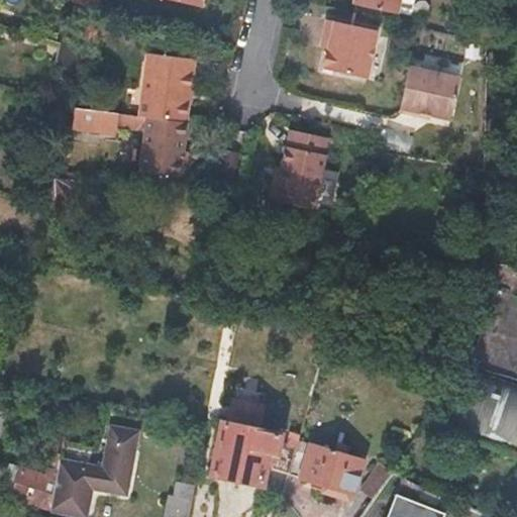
[(363,0),(362,7),(405,17),(409,0),(363,0)]
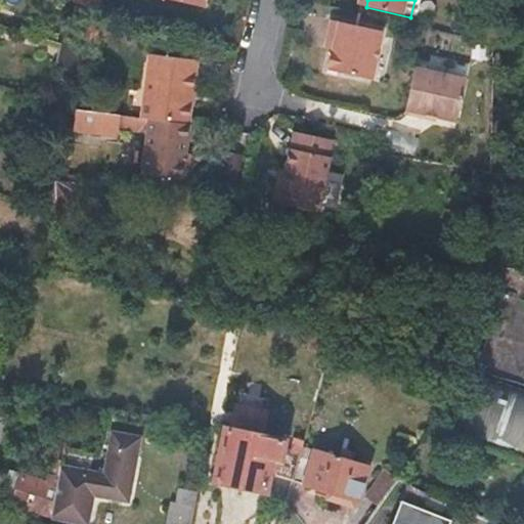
[(339,23),(335,39),(343,41),(340,59),(337,72),(380,82),(391,35),(339,23)]
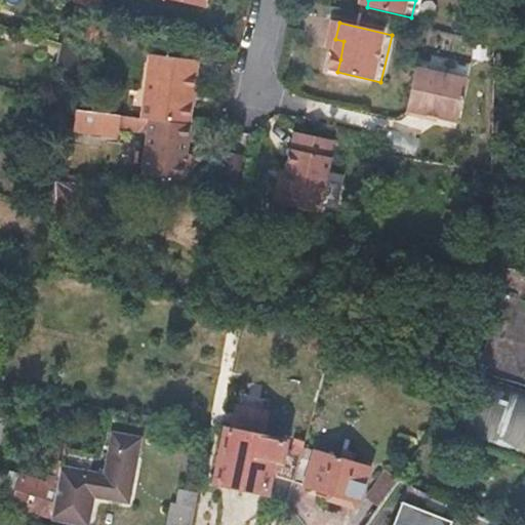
[(344,41),(335,39),(331,58),(340,59),(344,41)]
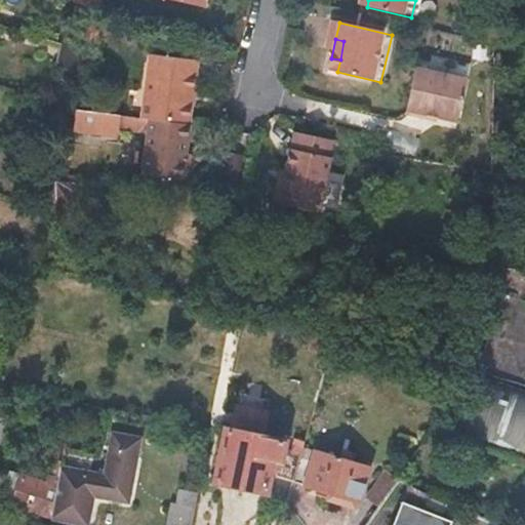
[(89,53),(59,44),(53,64),(84,73),(89,53)]
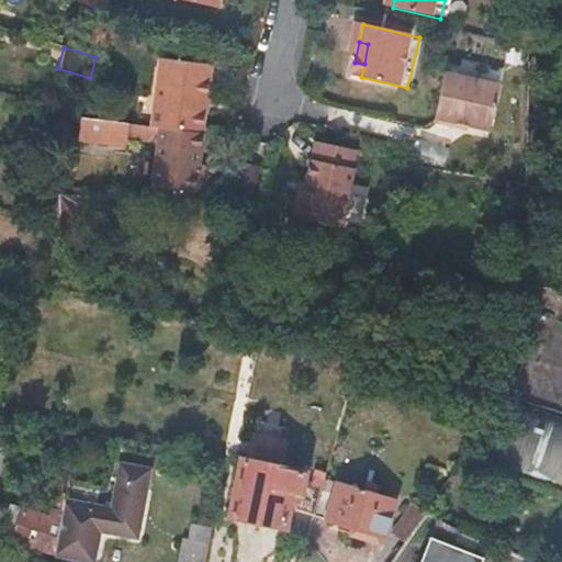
[(159,58),(149,125),(200,132),(203,110),(198,109),(201,92),(205,92),(209,64),(159,58)]
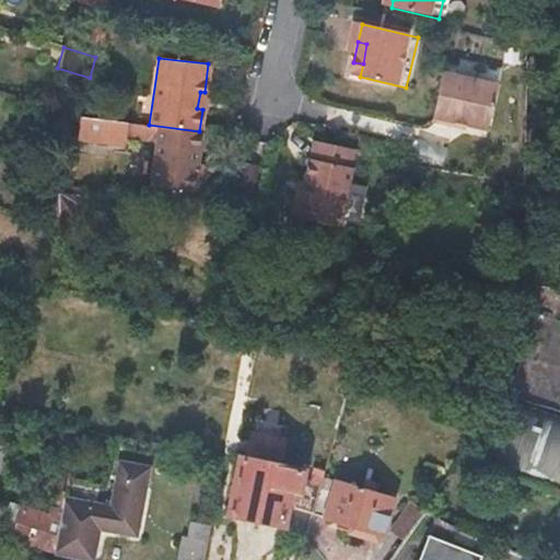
[(441,131),(456,135),(458,127),(479,131),(492,133),(502,89),(452,76),(441,131)]
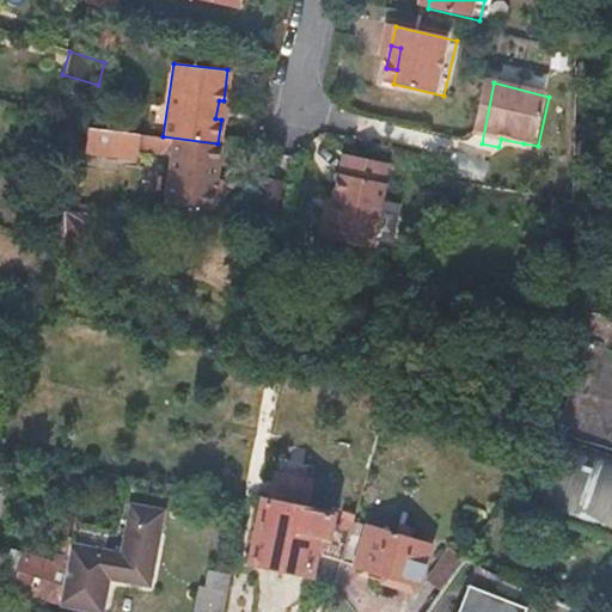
[(83,150),(115,154),(115,153),(133,157),(134,157),(135,148),(170,153),(163,202),(210,208),(219,144),(218,144),(163,136),(89,127),(84,142),(83,150)]
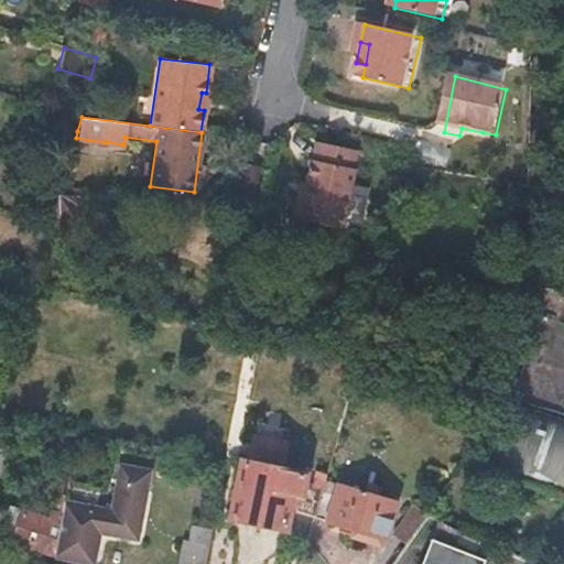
[(462,128),(459,136),(481,141),(483,132),(462,128)]
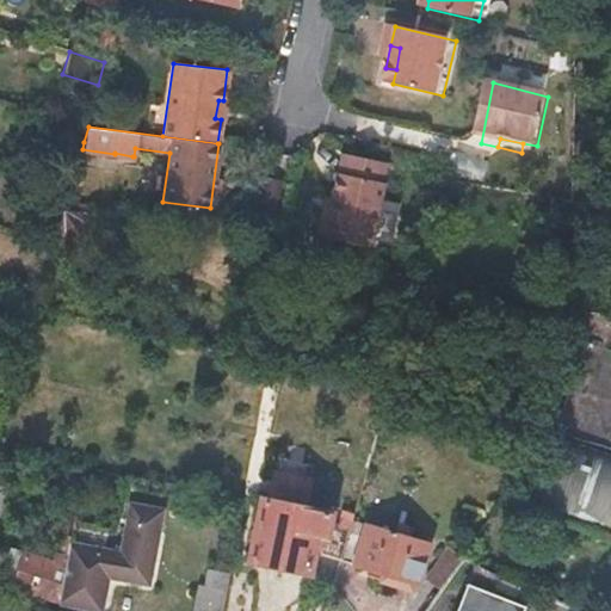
[(326,215),(321,215),(316,235),(371,248),(386,181),(382,181),(387,161),(343,150),(338,171),(334,171),(328,198),(326,215)]
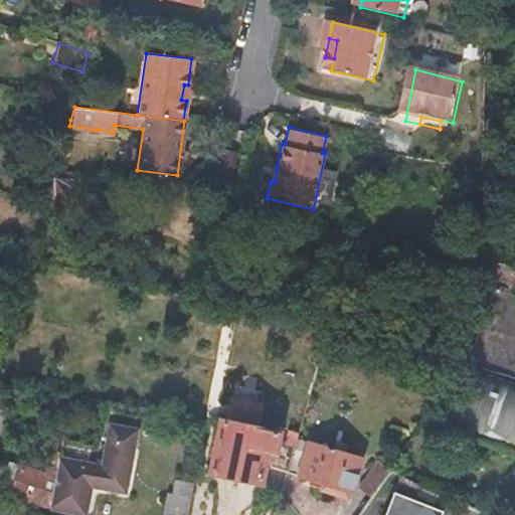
[(71,184),(72,178),(59,176),(53,176),(47,196),(54,197),(56,190),(62,185),(71,184)]
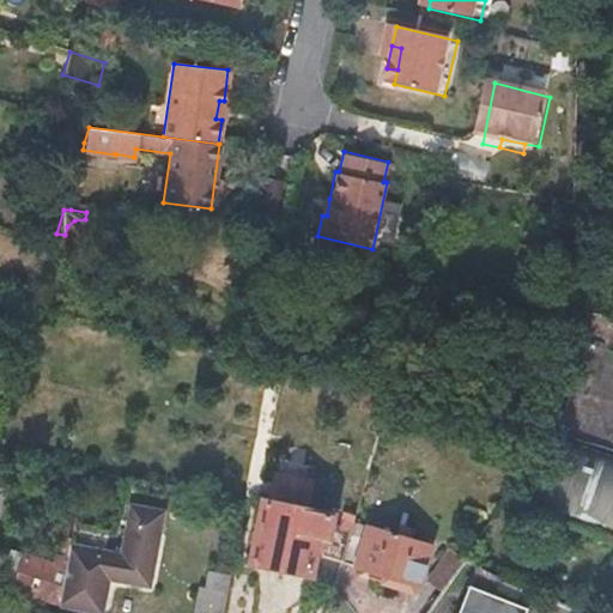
[(384,412),(389,387),(366,382),(365,392),(381,395),(380,410),(384,412)]
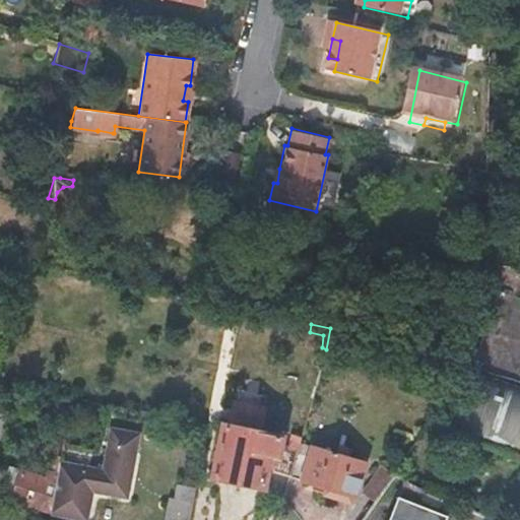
[(336,371),(340,360),(325,354),(324,358),(321,368),(336,371)]
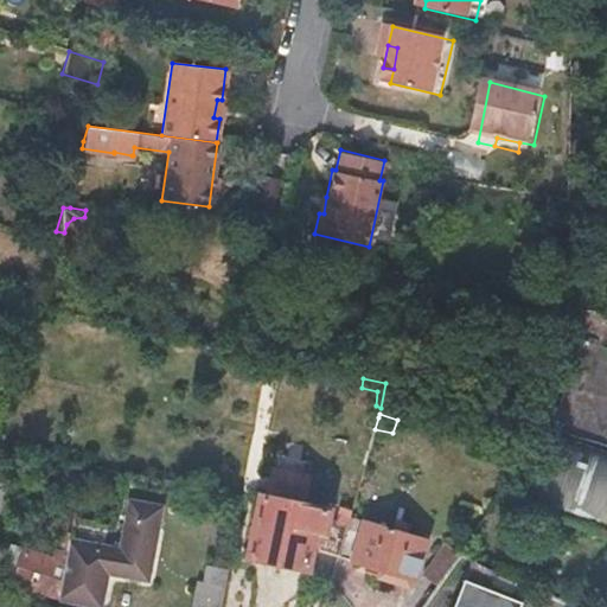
[(606,531),(606,453),(558,439),(537,510),(606,531)]
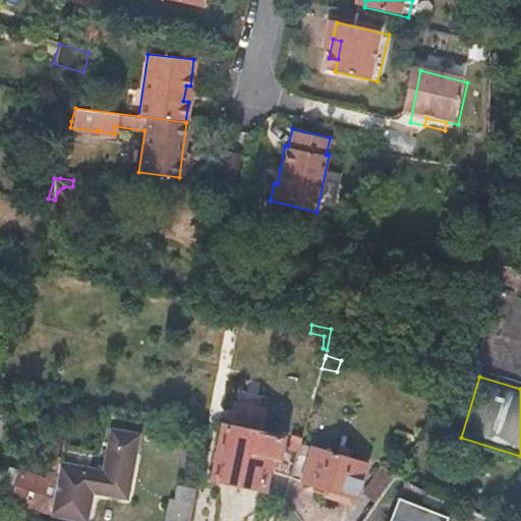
[(259,435),(262,423),(229,415),(227,427),(224,428),(214,476),(264,486),(270,458),(278,458),(275,472),(291,477),(298,451),(279,446),(282,440),(259,435)]
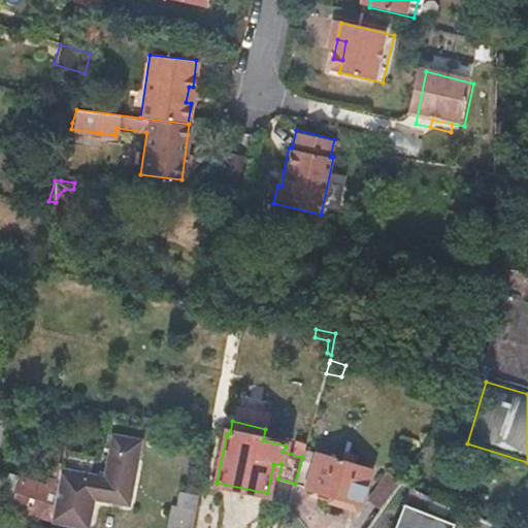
[(65,451),(56,501),(61,501),(59,523),(88,527),(93,500),(124,505),(136,438),(109,433),(102,465),(98,465),(95,477),(75,472),(77,463),(93,464),(94,454),(65,451)]
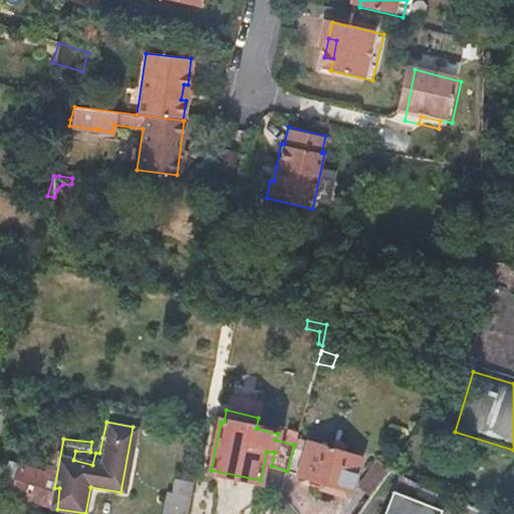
[(29,500),(51,506),(54,488),(63,439),(63,436),(53,434),(46,467),(28,462),(26,466),(11,461),(2,490),(12,493),(10,501),(27,506),(29,500)]
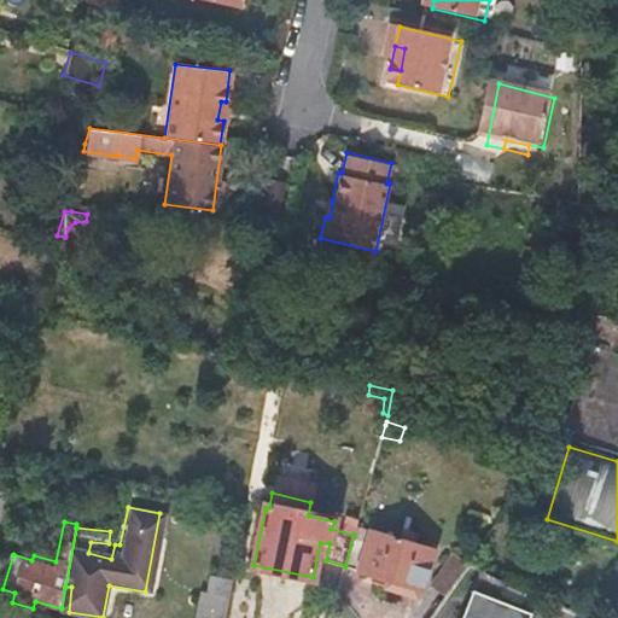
[(435,554),(356,526),(354,535),(345,566),(344,569),(389,583),(385,592),(415,601),(418,594),(421,594),(435,554)]
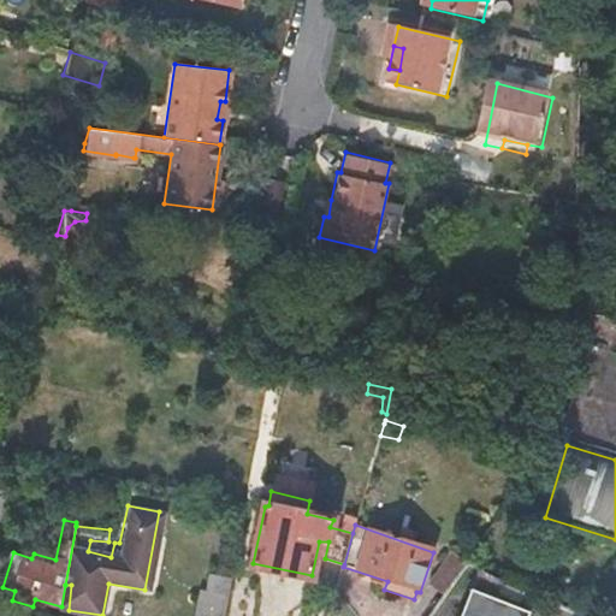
[(465,568),(466,564),(454,556),(437,578),(450,587),(465,568)]
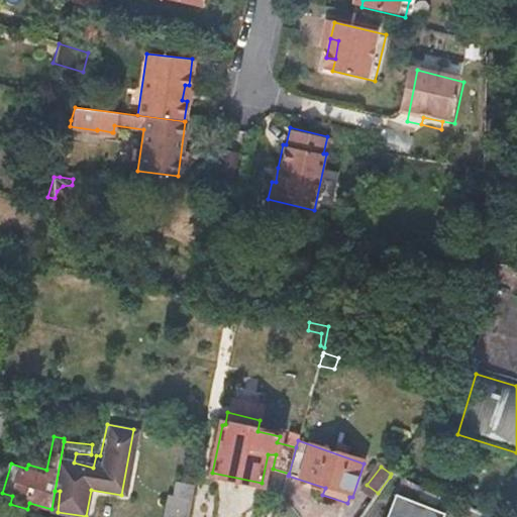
[(444,516),(450,504),(400,482),(385,516),(444,516)]
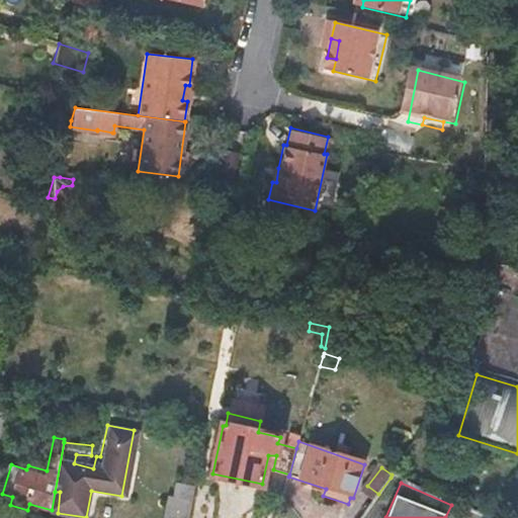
[(168,517),(190,517),(195,490),(179,487),(176,506),(170,505),(168,517)]
